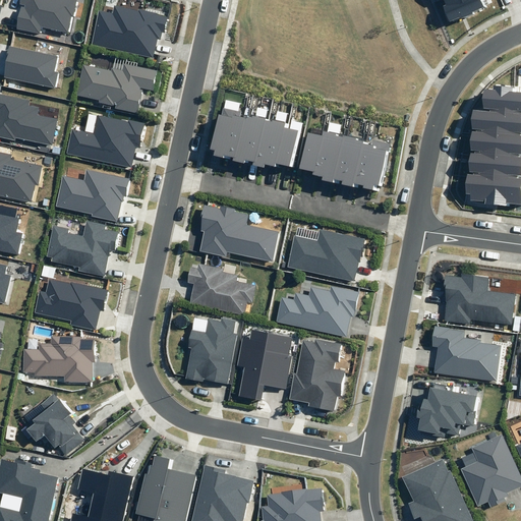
[(17,29),(40,34),(41,27),(70,34),(73,17),(75,17),(79,0),(76,0),(20,0),(19,4),(25,5),(25,7),(21,7),(17,29)]
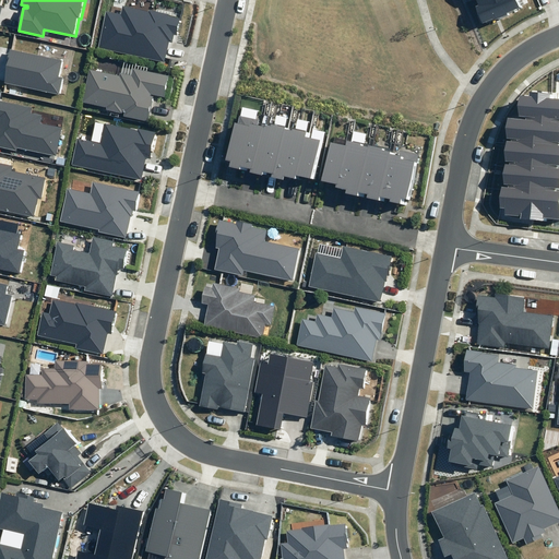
[(521,7),(518,0),(479,0),(476,2),(477,4),(474,7),(482,23),(494,18),(496,21),(507,16),(504,13),(521,7)]
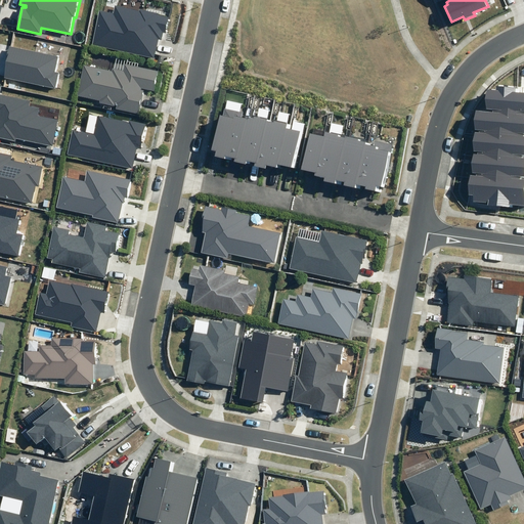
[(115,6),(114,13),(99,10),(92,45),(155,58),(159,39),(162,40),(163,33),(167,34),(170,17),(158,15),(158,13),(140,9),(139,11),(115,6)]
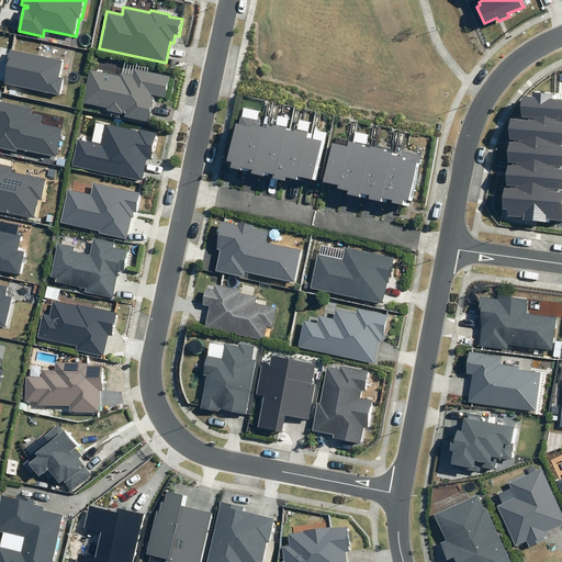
[(11,51),(3,83),(60,96),(65,78),(59,77),(63,62),(11,51)]
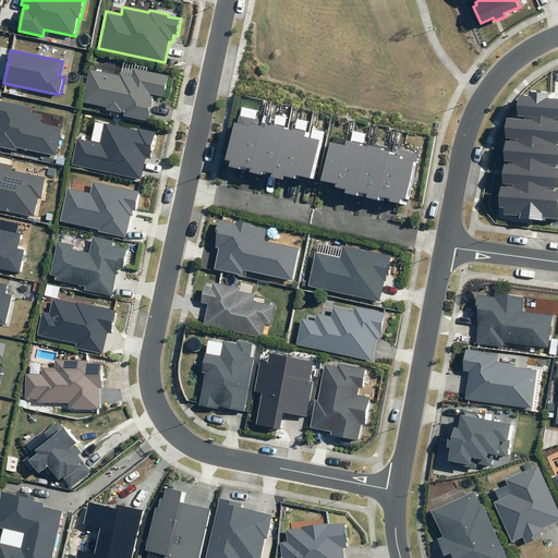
[(123,117),(148,122),(154,96),(149,96),(150,94),(164,96),(169,76),(132,69),(131,75),(119,73),(119,76),(89,70),(82,102),(106,108),(106,110),(122,113),(122,111),(124,111),(123,117)]
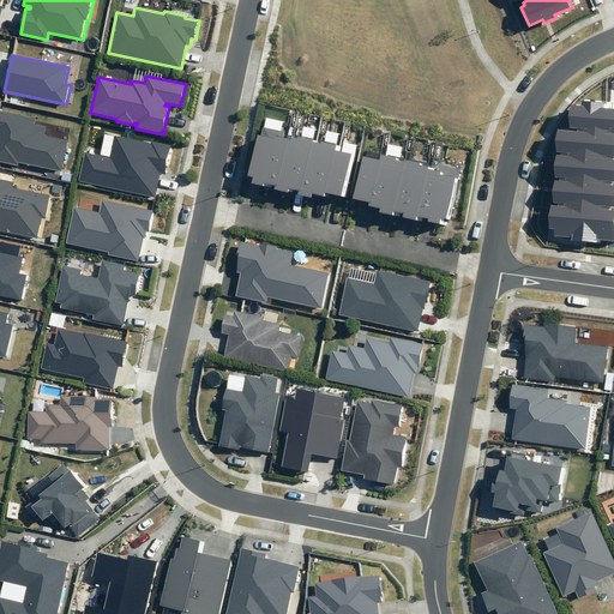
[(577,132),(613,134),(613,108),(603,108),(603,103),(582,102),(582,107),(571,106),(569,127),(578,128),(577,132)]
